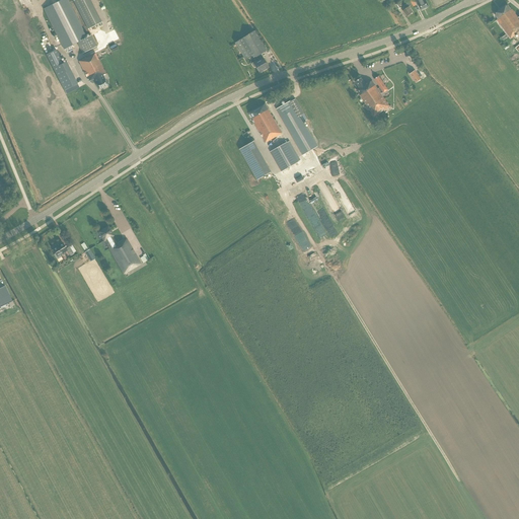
[(77,43),(86,38),(67,0),(61,0),(44,9),(64,49),(77,43)]
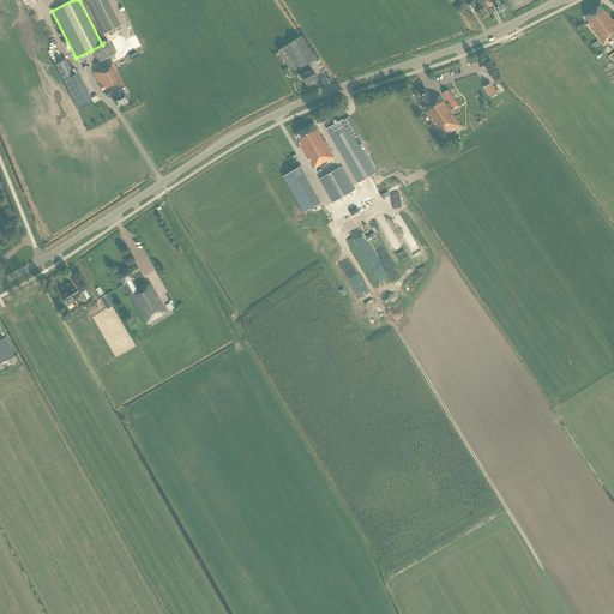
[(104,35),(120,26),(107,0),(89,0),(88,1),(104,35)]
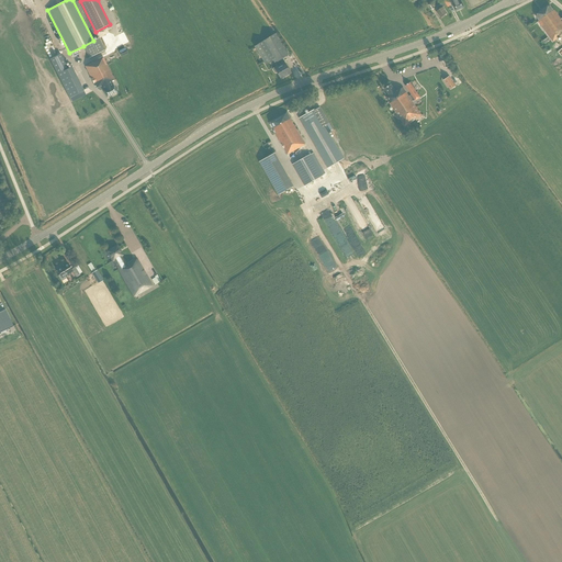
[(447,4),(444,0),(439,2),(440,4),(436,7),(438,10),(436,11),(440,19),(448,13),(444,7),(447,4)]
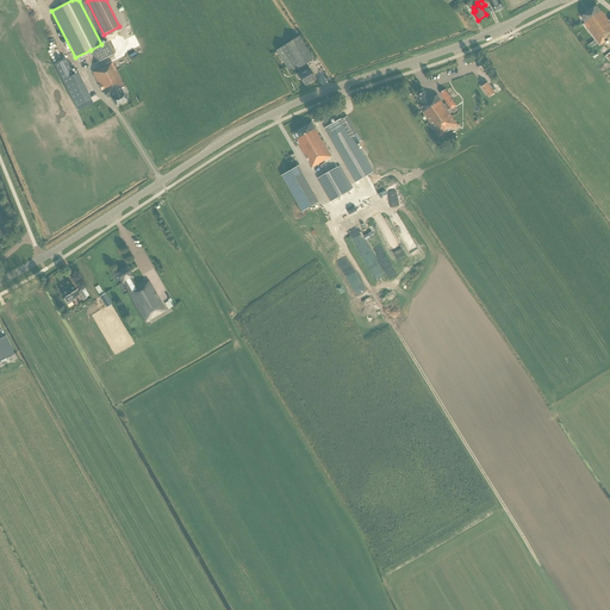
[(491,0),(493,5),(492,5),(495,12),(504,7),(500,0),(499,1),(499,0),(491,0)]
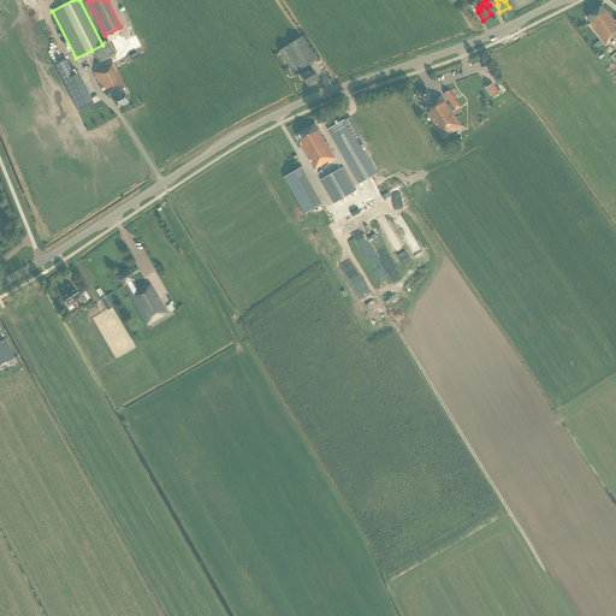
[(606,12),(603,6),(587,17),(591,23),(590,24),(606,46),(615,37),(615,19),(615,21),(608,11),(606,12)]
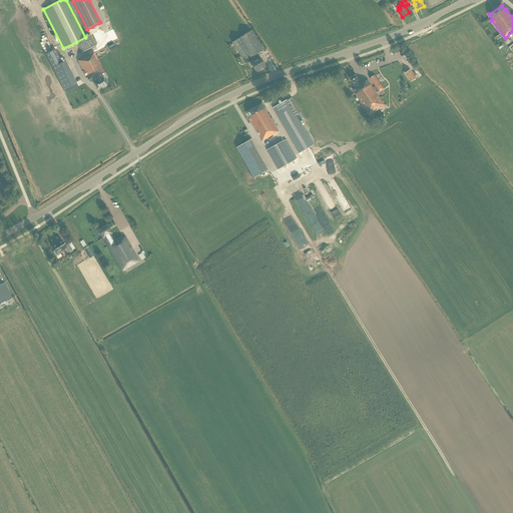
[(240,37),(251,54),(253,57),(264,50),(251,30),(240,37)]
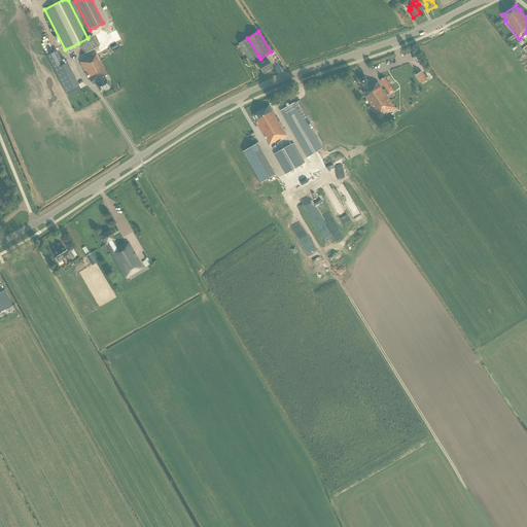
[(88,38),(78,43),(84,55),(98,47),(93,36),(88,38)]
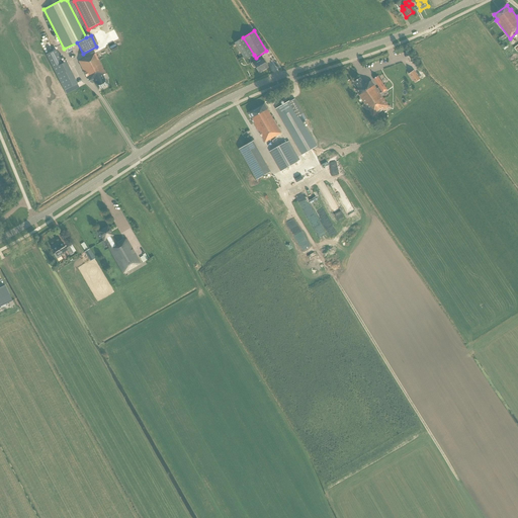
[(254,55),(243,37),(235,42),(245,60),(254,55)]
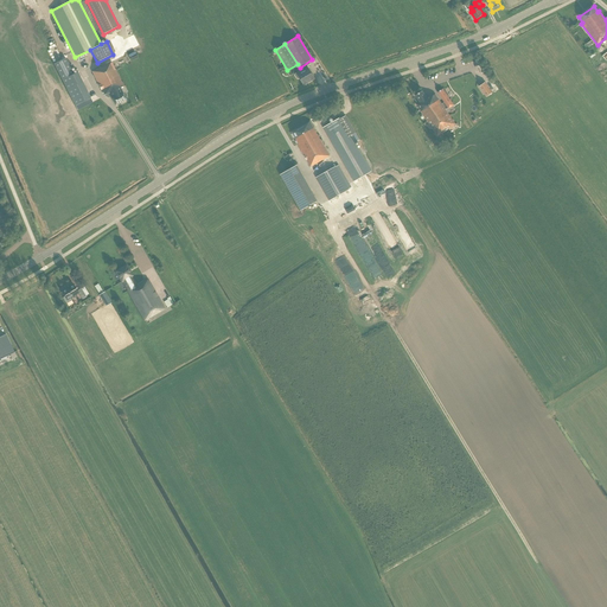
[(75,74),(66,57),(55,63),(76,106),(91,97),(78,72),(75,74)]
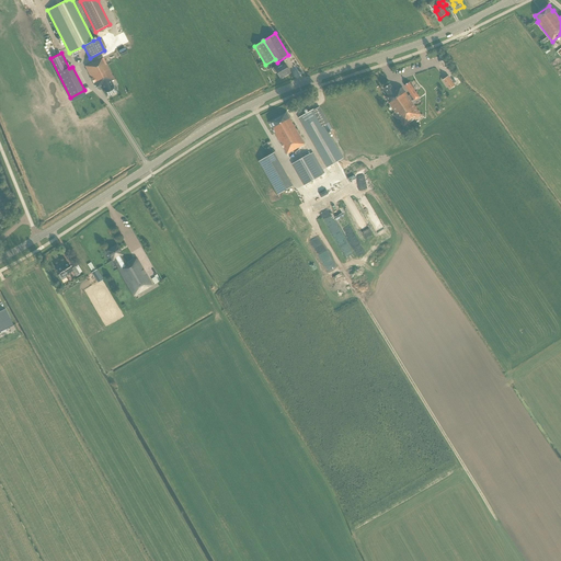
[(117,92),(112,81),(114,80),(103,57),(86,66),(96,88),(98,88),(98,89),(99,90),(100,90),(101,90),(103,90),(106,98),(117,92)]
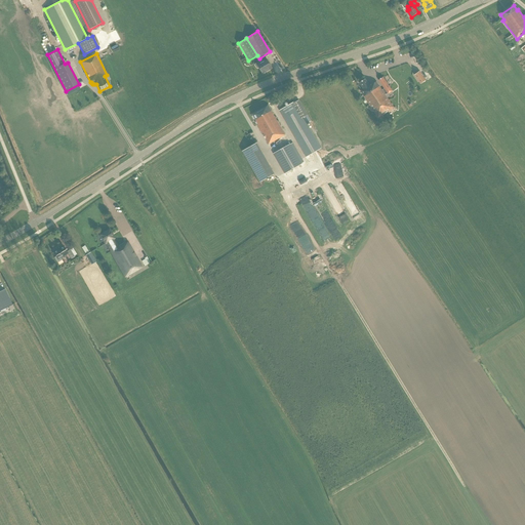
[(273,68),(267,58),(259,63),(259,62),(255,64),(255,65),(256,68),(258,68),(259,68),(263,74),(273,68)]
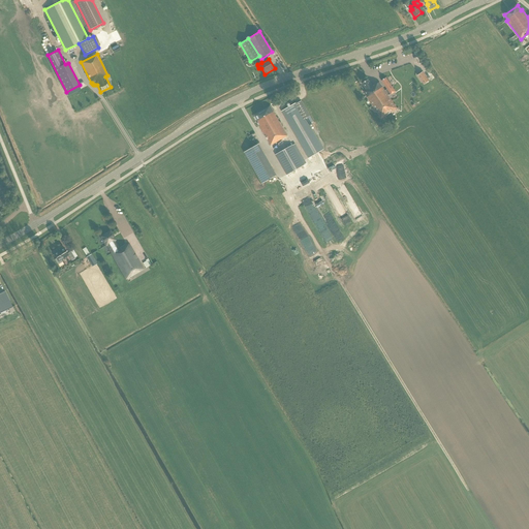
[(430,81),(423,71),(417,75),(424,85),(430,81)]
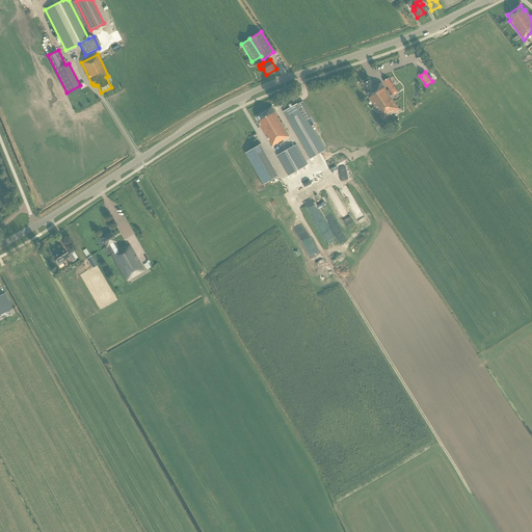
[(393,96),(397,92),(388,79),(383,81),(393,96)]
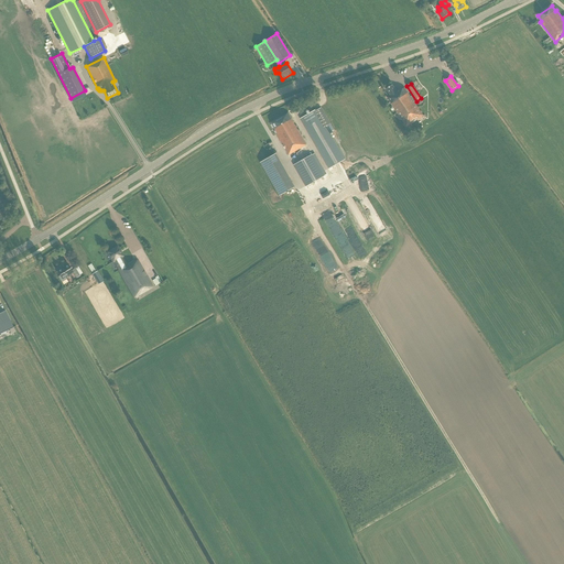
[(388,97),(390,101),(407,127),(423,116),(404,88),(400,90),(400,89),(397,91),(392,85),(387,89),(391,95),(388,97)]
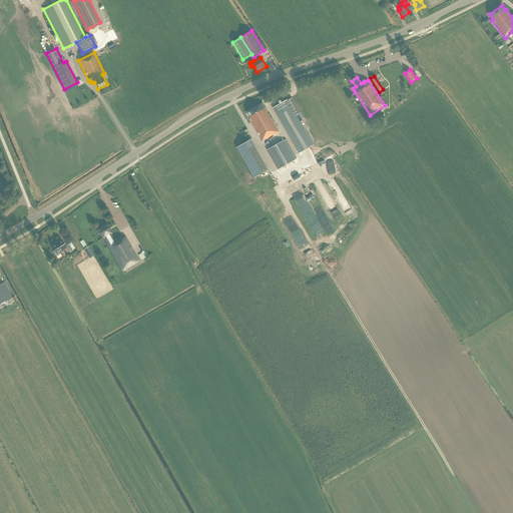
[(301,112),(293,97),(288,100),(288,99),(273,107),(300,153),(314,145),(297,114),(301,112)]
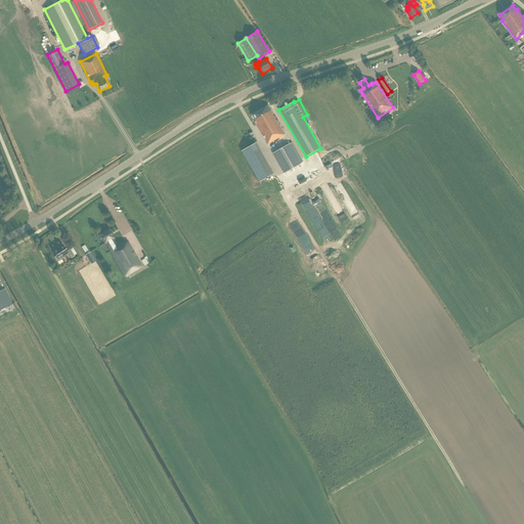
[(285,135),(273,116),(268,105),(252,115),(253,116),(253,117),(254,119),(255,119),(256,122),(256,123),(257,125),(268,144),(285,135)]
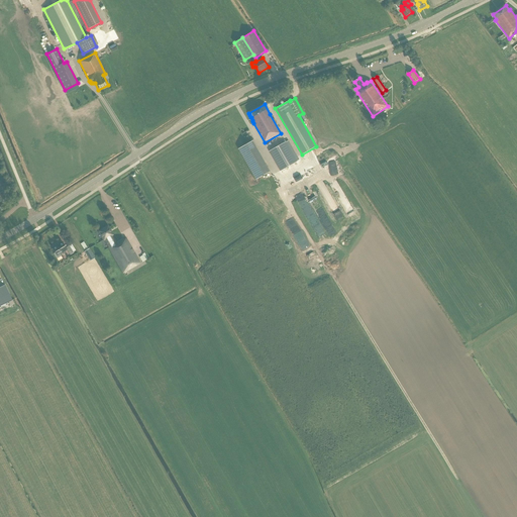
[(286,141),(285,139),(280,142),(281,144),(269,151),(281,171),(298,162),(286,141)]
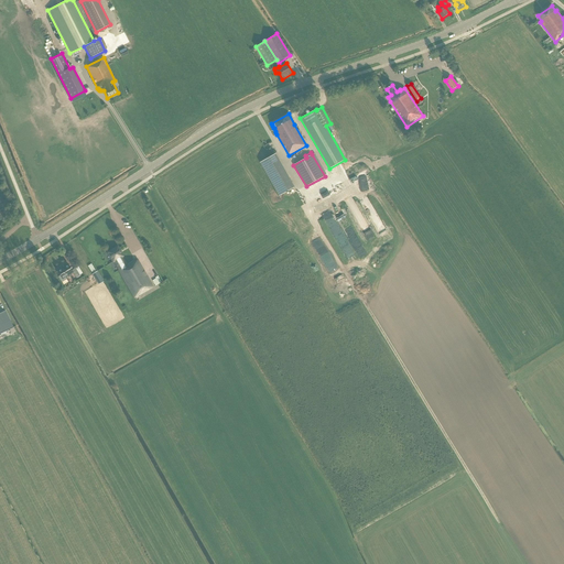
[(295,186),(275,153),(260,162),(279,195),(295,186)]
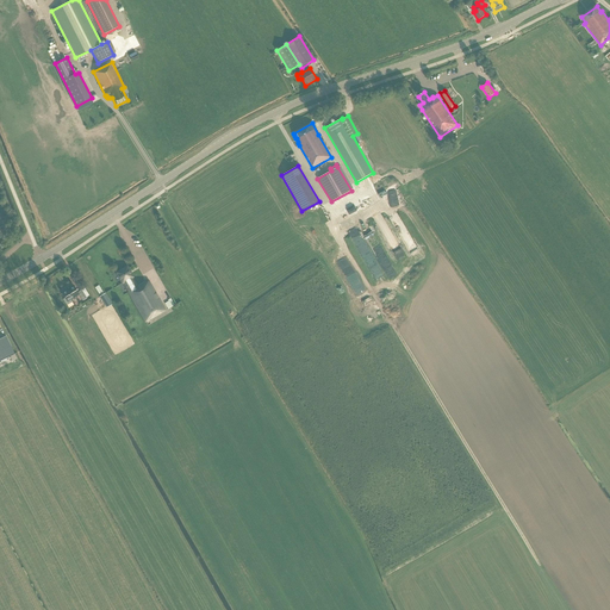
[(397,200),(400,207),(406,204),(403,198),(397,200)]
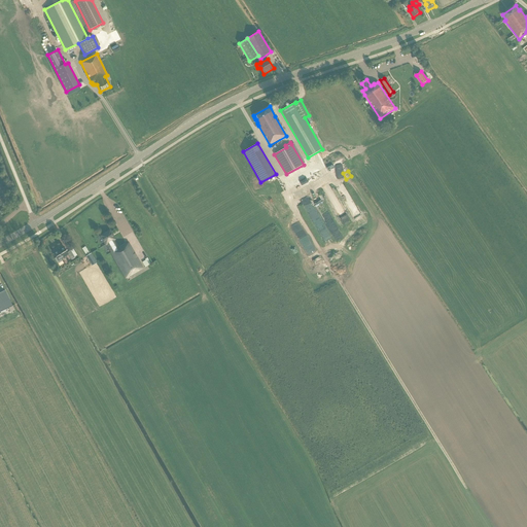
[(278,186),(285,183),(281,176),(274,180),(278,186)]
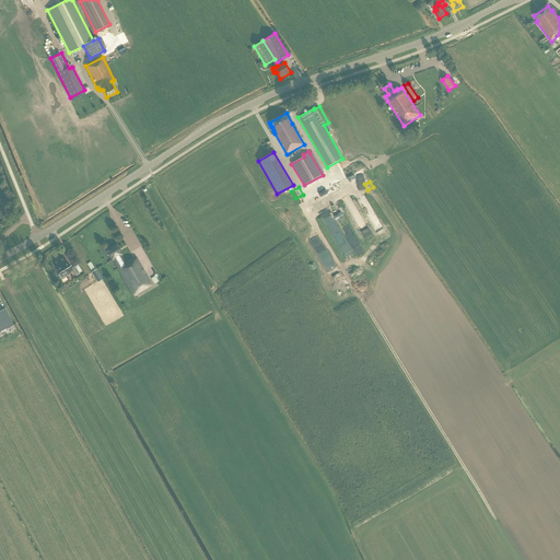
[(337,202),(327,206),(335,223),(343,219),(337,202)]
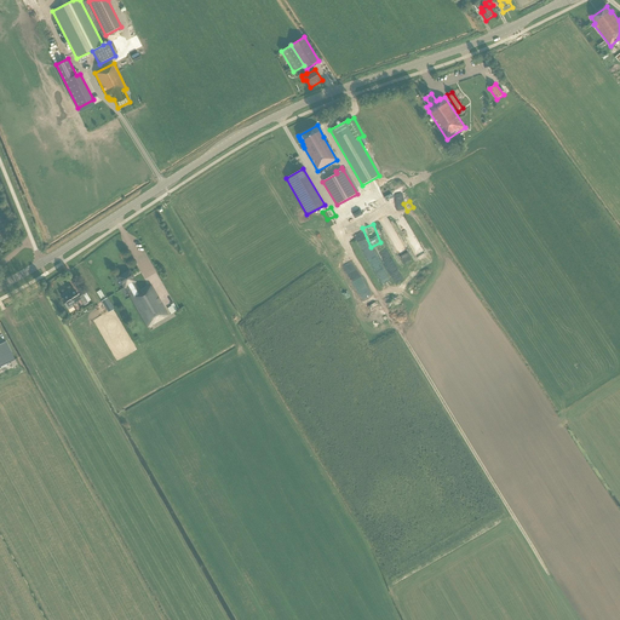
[(130,297),(148,327),(168,315),(151,285),(139,292),(135,282),(136,281),(130,271),(119,277),(125,287),(126,287),(131,297),(130,297)]
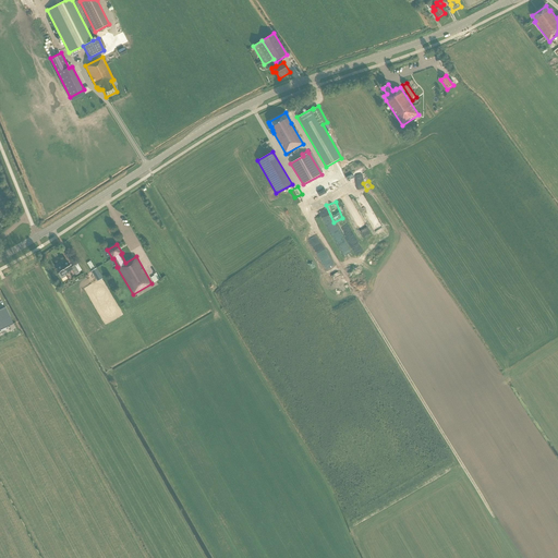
[(71,267),(68,261),(57,267),(60,273),(58,274),(61,279),(67,276),(65,275),(72,270),(75,275),(79,273),(75,265),(71,267)]
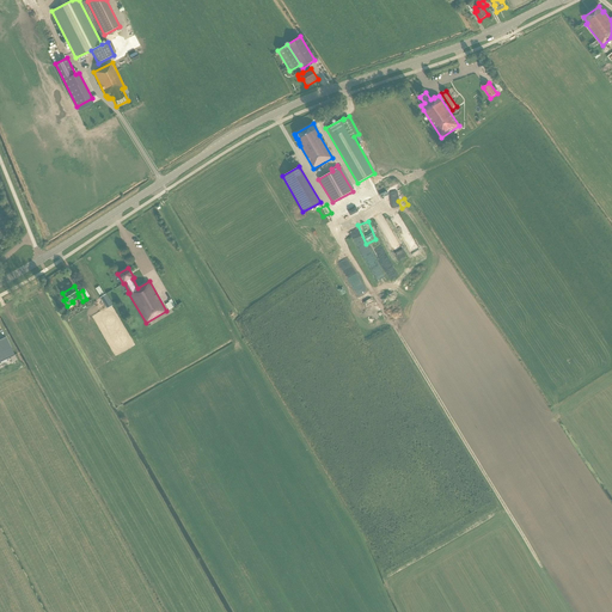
[(111,304),(105,294),(101,298),(106,307),(111,304)]
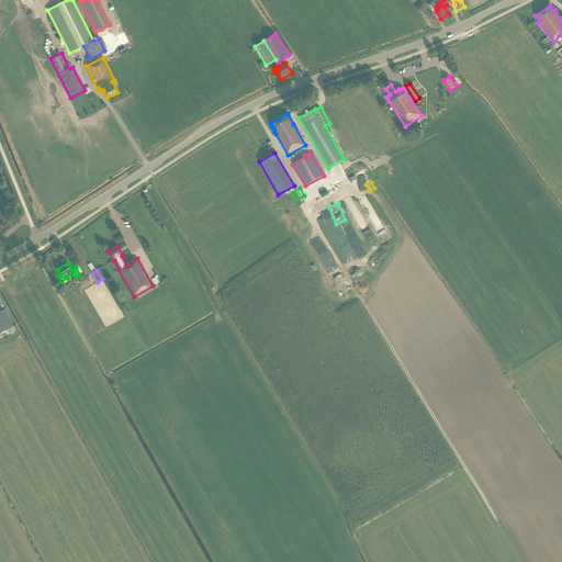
[(89,285),(93,282),(89,274),(83,278),(89,285)]
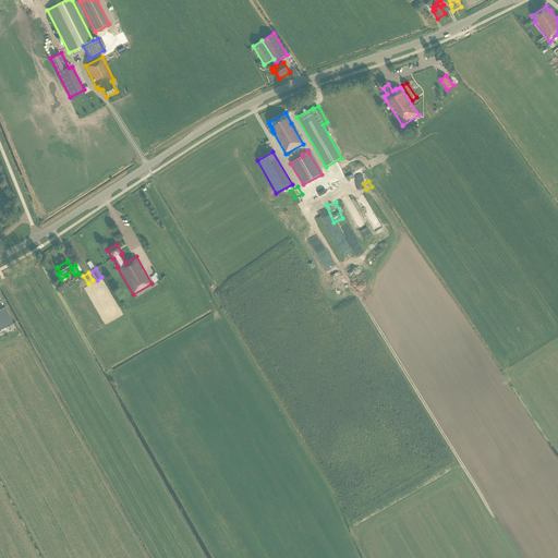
[(0,329),(13,324),(5,307),(0,310),(0,329)]
